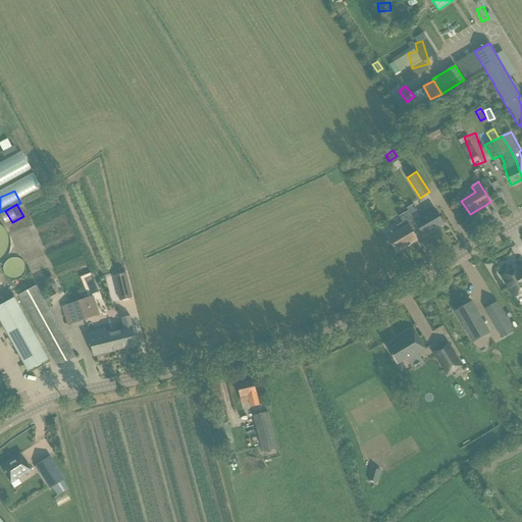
[(411,215),(417,226),(423,237),(444,224),(435,210),(421,218),(417,211),(411,215)]
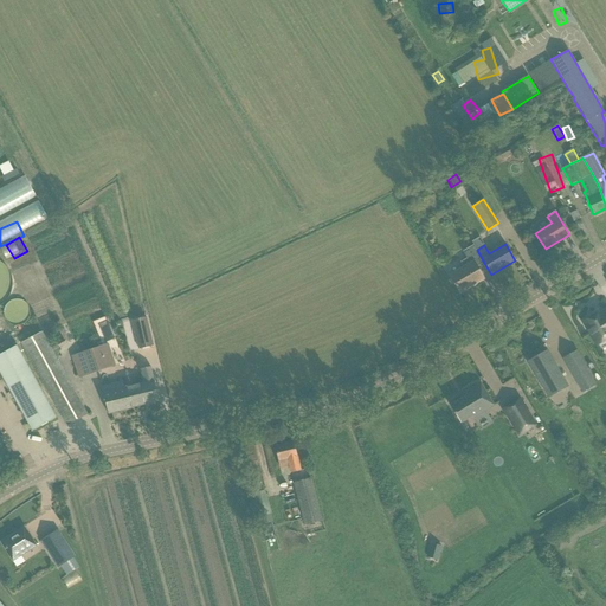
[(450,276),(453,283),(461,294),(484,279),(477,266),(484,263),(477,250),(474,245),(463,251),(466,258),(461,263),(463,268),(450,276)]
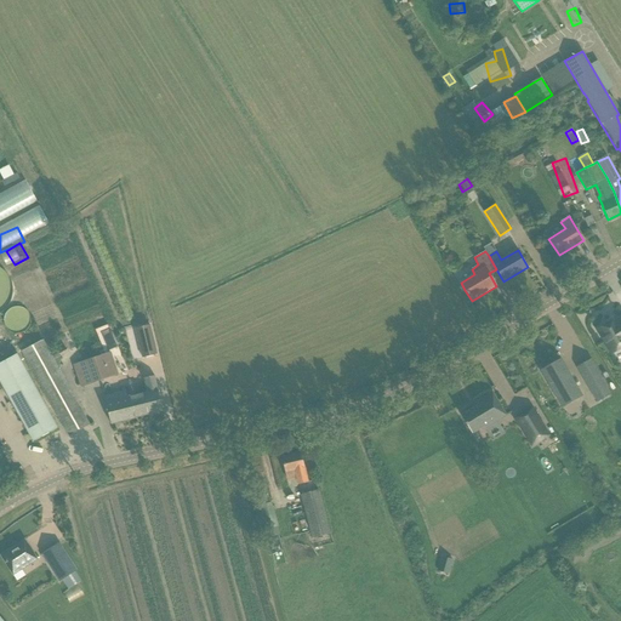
[(615,320),(598,330),(608,347),(611,353),(620,347),(620,319),(616,322),(615,320)]
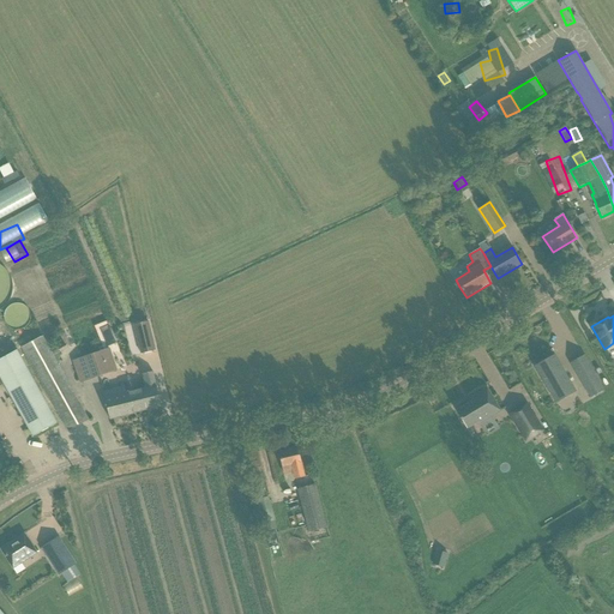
[(140,354),(156,351),(149,321),(133,325),(140,354)]
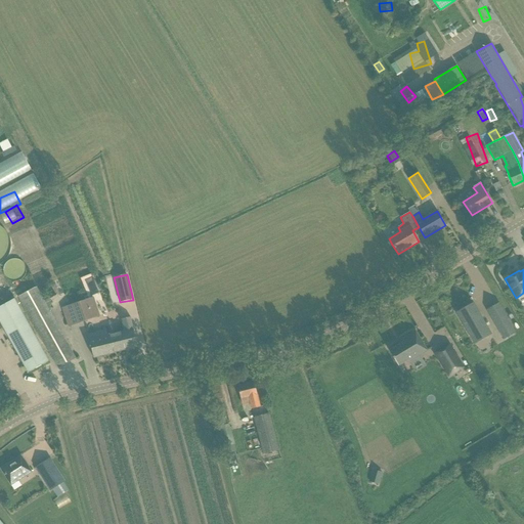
[(46,306),(38,290),(37,287),(35,288),(19,297),(17,298),(52,359),(57,368),(76,358),(71,349),(46,306)]
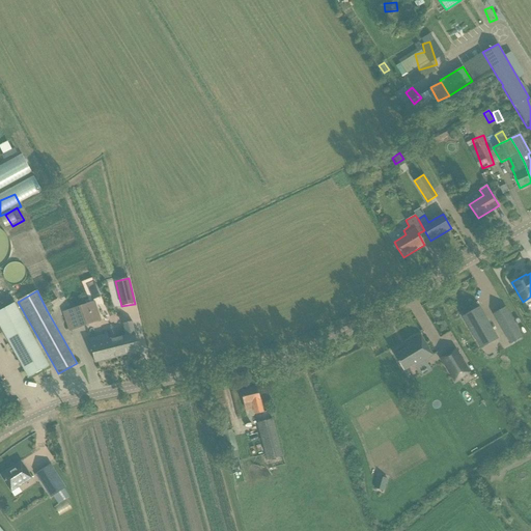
[(102,319),(95,301),(63,312),(70,331),(102,319)]
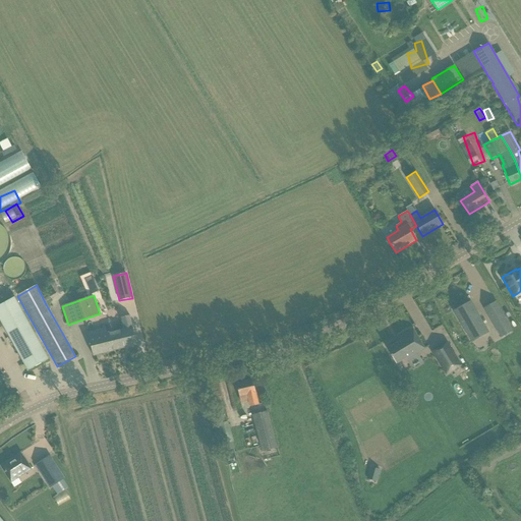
[(49,358),(15,297),(0,305),(0,321),(27,370),(49,358)]
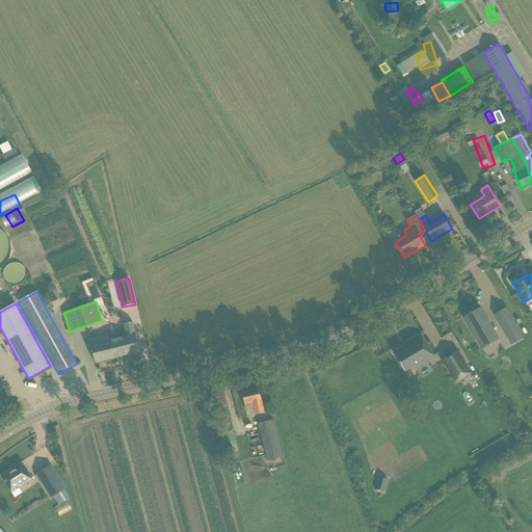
[(462,317),(481,349),(499,339),(480,307),(462,317)]
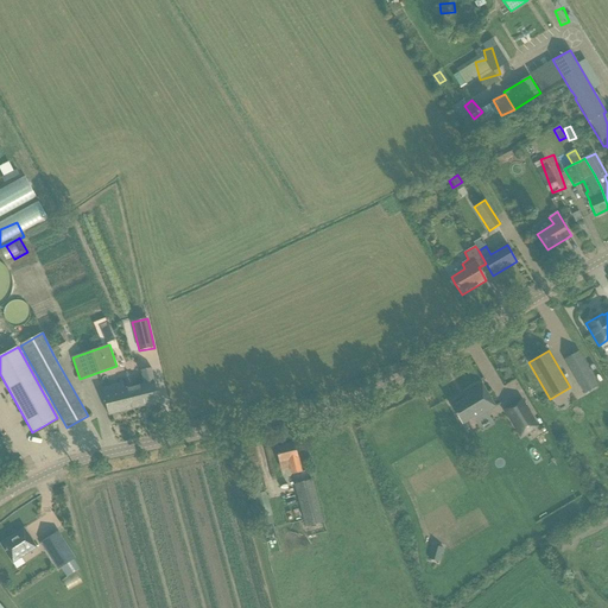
[(564,360),(584,394),(599,385),(578,350),(564,360)]
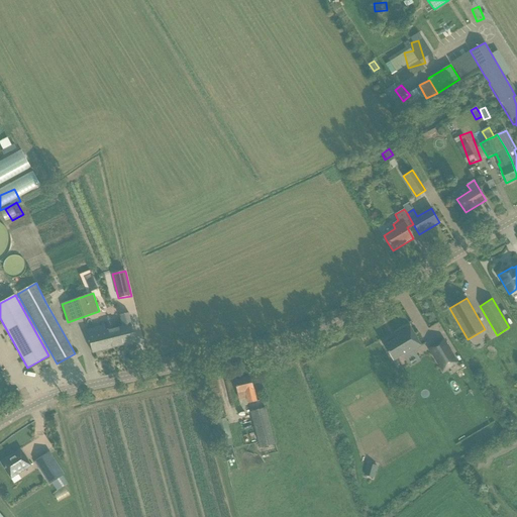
[(135,342),(133,332),(128,313),(120,315),(122,326),(120,327),(125,345),(135,342)]
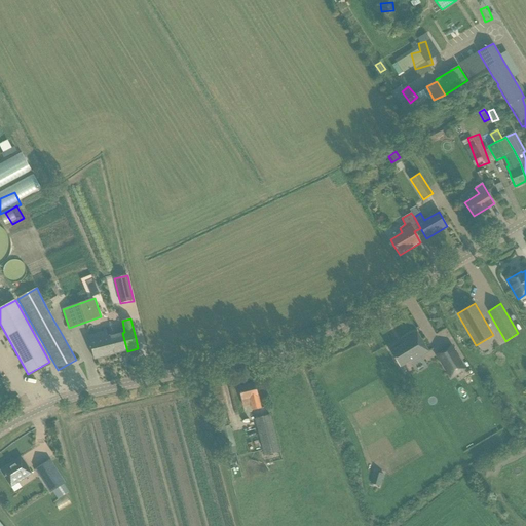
[(94,359),(127,351),(122,333),(107,336),(106,331),(88,335),(91,349),(94,359)]
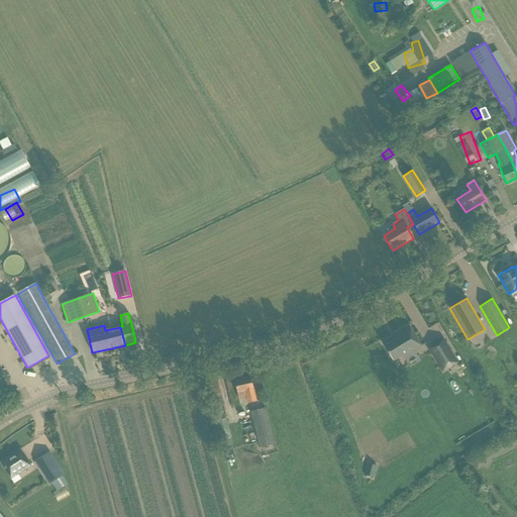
[(422,346),(410,326),(396,335),(397,336),(383,345),(393,362),(403,355),(404,357),(422,346)]
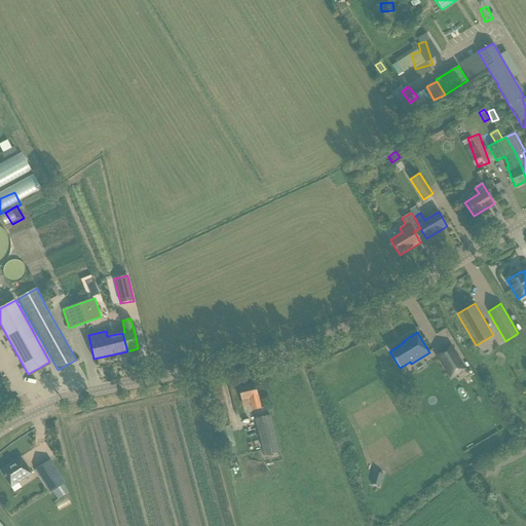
[(466,369),(451,343),(441,349),(442,349),(435,353),(450,379),(466,369)]
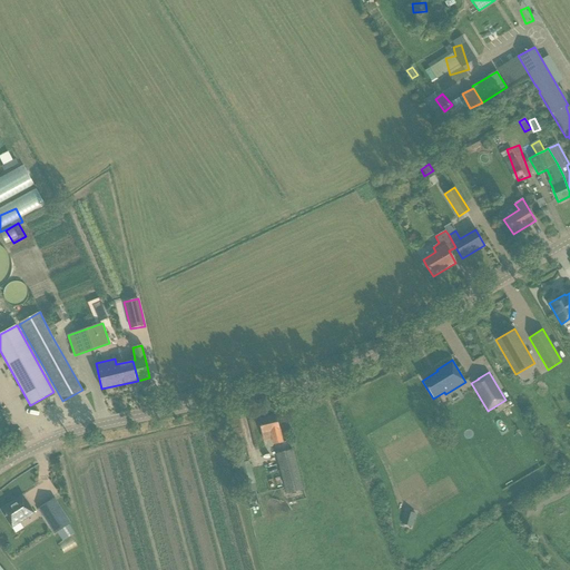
[(274,444),(282,442),(279,430),(279,429),(278,429),(276,416),(259,420),(264,440),(273,439),(274,444)]
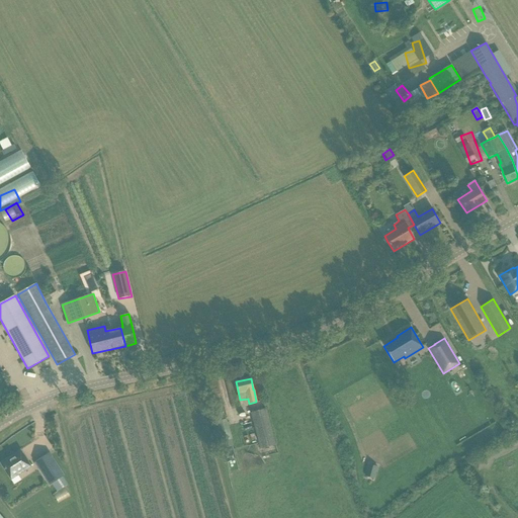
[(251,413),(254,422),(261,449),(275,445),(268,419),(265,409),(251,413)]
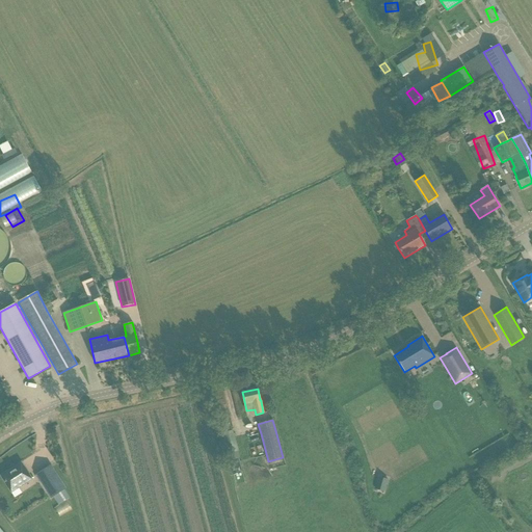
[(221,433),(228,453),(238,451),(232,430),(221,433)]
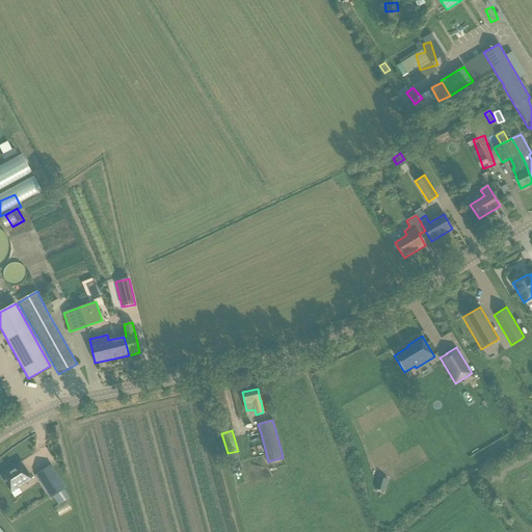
[(32,479),(21,461),(0,474),(0,476),(10,493),(32,479)]
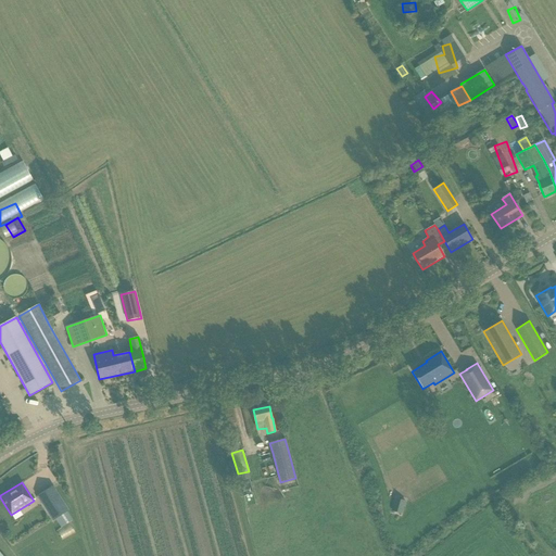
[(38,496),(53,520),(68,510),(52,487),(38,496)]
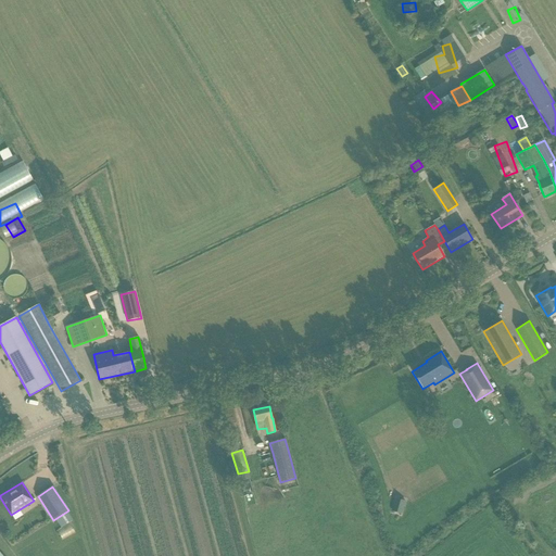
[(61,527),(72,520),(68,515),(58,522),(61,527)]
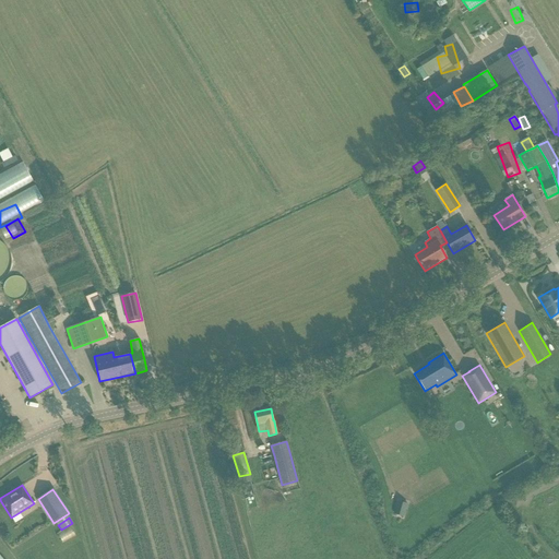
[(64,533),(68,540),(82,534),(79,526),(64,533)]
